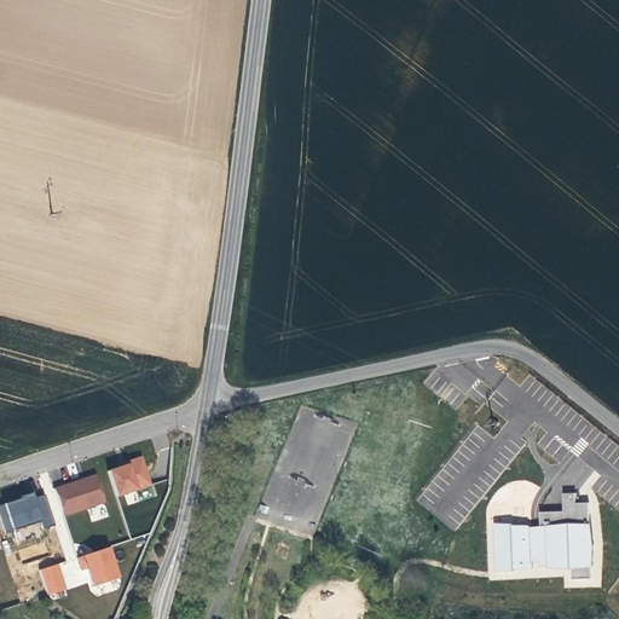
[(108,472),(116,498),(154,485),(144,456),(131,461),(132,463),(126,466),(108,472)]
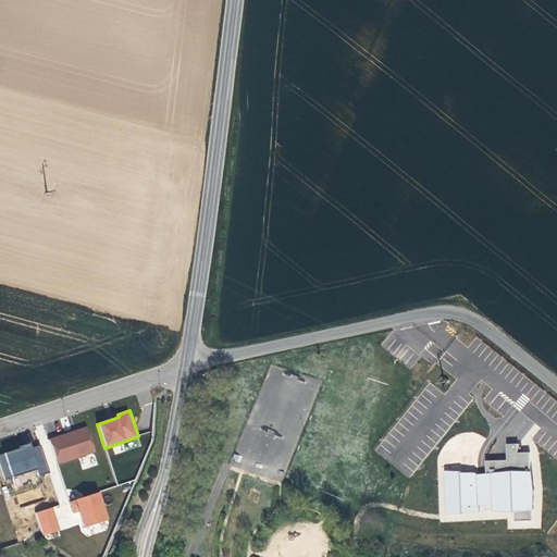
[(75,431),(50,440),(59,463),(96,452),(87,428),(75,431)]
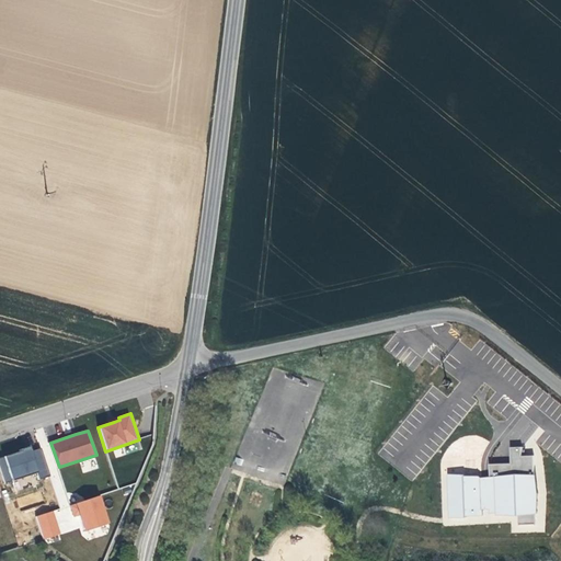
[(466,474),(449,474),(450,517),(467,517),(467,516),(483,515),(483,508),(492,508),(491,513),(499,512),(499,514),(519,515),(519,525),(537,524),(537,513),(538,513),(539,493),(537,474),(536,474),(535,455),(523,456),(523,447),(512,447),(512,464),(490,464),(491,477),(482,478),(481,477),(479,476),(466,476),(466,474)]
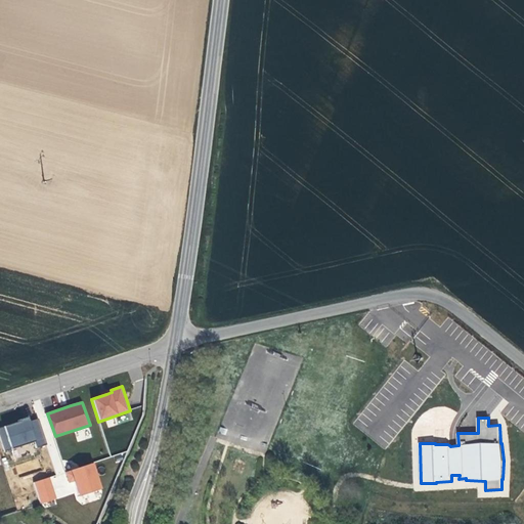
[(31,422),(30,419),(0,428),(0,437),(4,450),(35,441),(37,448),(47,445),(39,419),(31,422)]
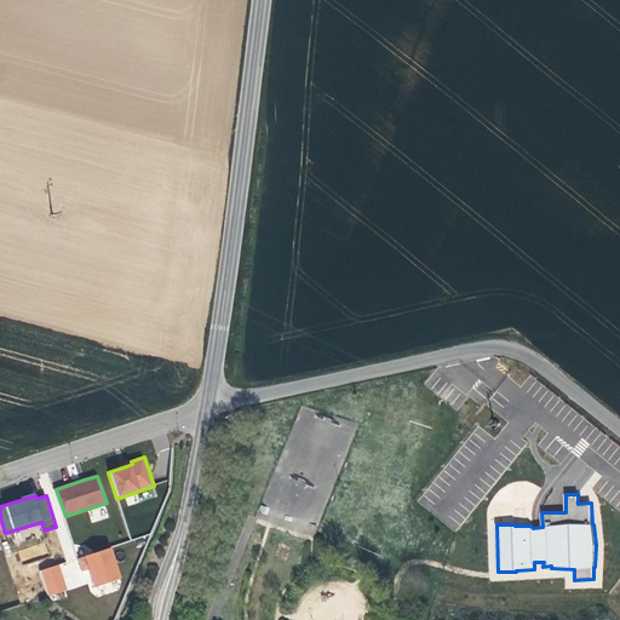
[(108,549),(76,560),(80,569),(86,569),(93,587),(118,579),(108,549)]
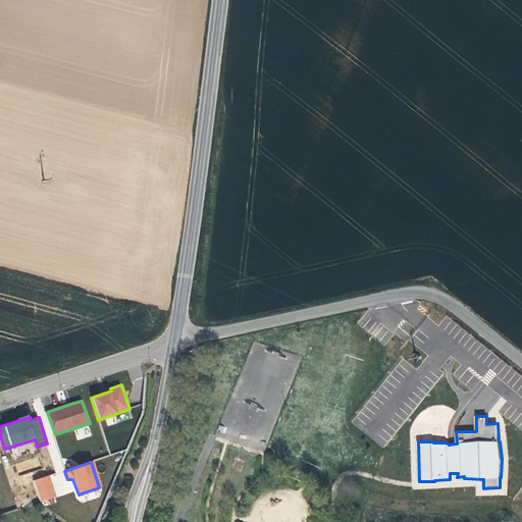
[(48,476),(34,481),(41,503),(55,498),(48,476)]
